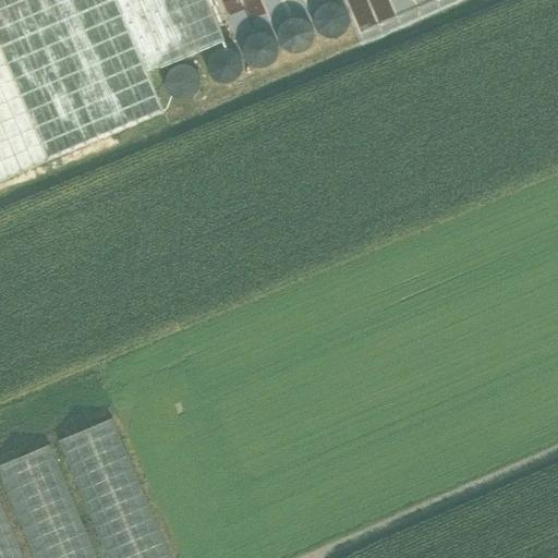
[(117,0),(0,0),(0,181),(164,112),(147,72),(117,0)]
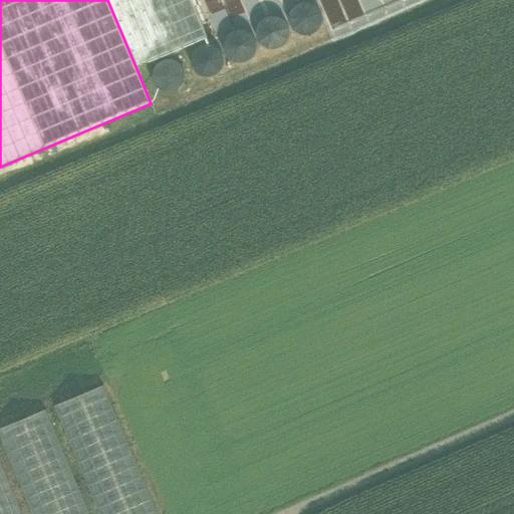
[(191,0),(107,0),(136,66),(207,36),(191,0)]
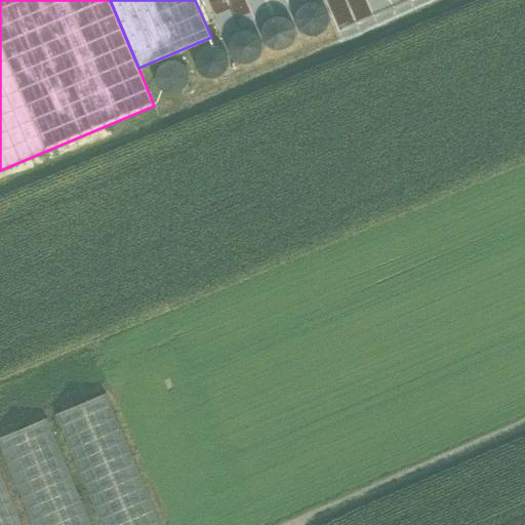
[(227,47),(196,50),(199,76),(230,73),(227,47)]
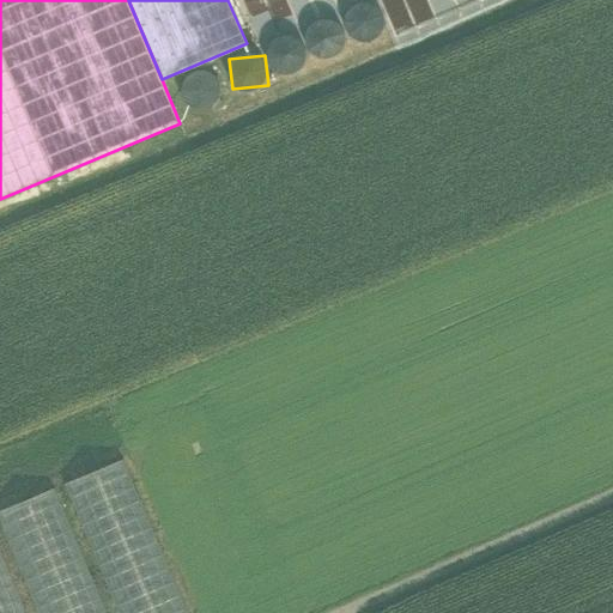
[(187,612),(123,460),(64,484),(117,612),(187,612)]
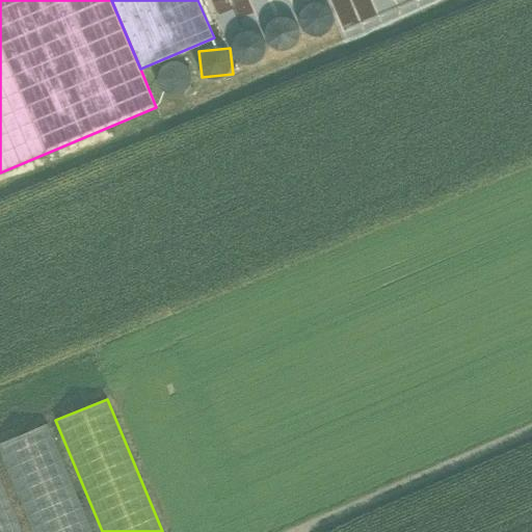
[(92,531),(48,424),(0,443),(0,455),(31,531),(92,531)]
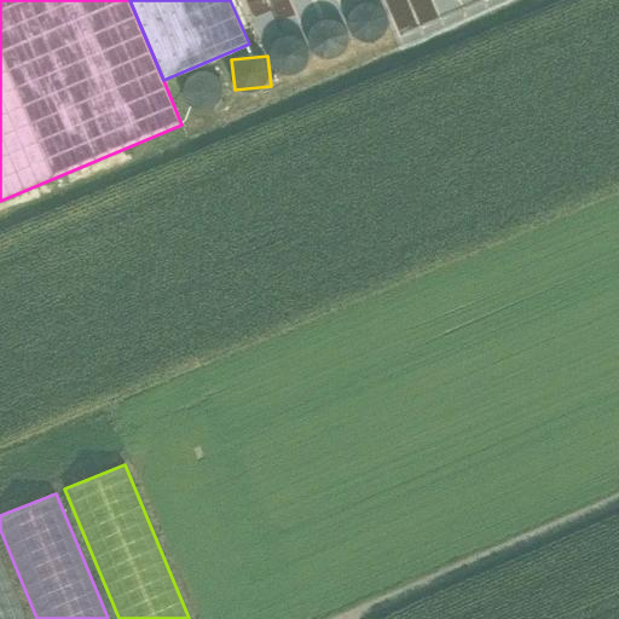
[(27,618),(0,555),(0,618),(27,618)]
